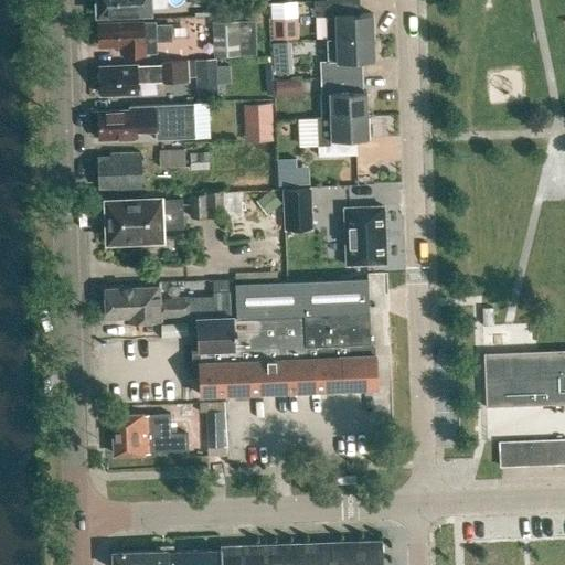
[(96,0),(97,1),(93,1),(93,11),(99,16),(142,13),(142,9),(168,8),(167,0),(96,0)]
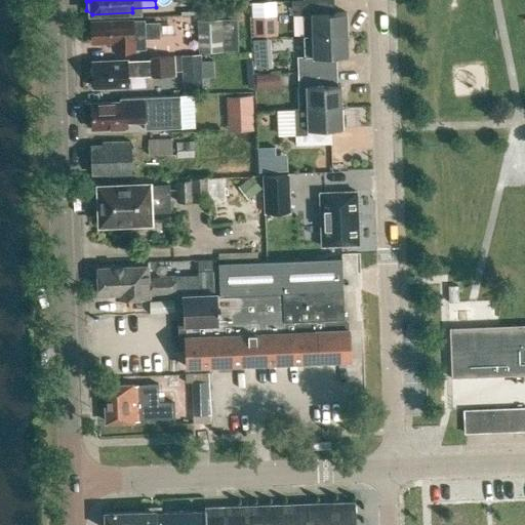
[(305,39),(348,37),(347,14),(333,15),(333,1),(304,2),(291,2),(292,18),(305,17),(305,39)]
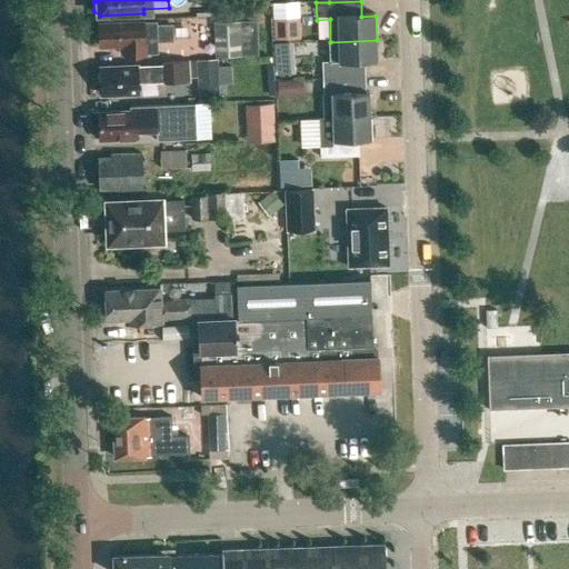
[(276,5),(277,40),(301,40),(300,5),(276,5)]
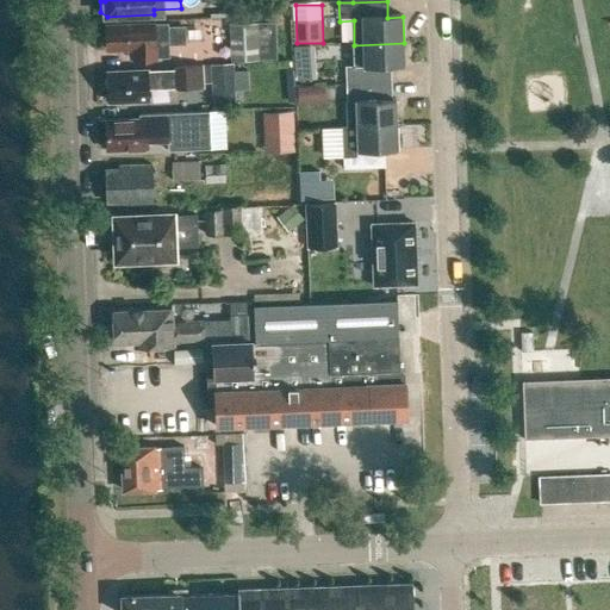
[(184,45),(184,39),(182,29),(167,29),(166,24),(106,26),(106,31),(104,31),(104,44),(107,44),(107,50),(128,49),(128,58),(168,57),(168,47),(184,45)]
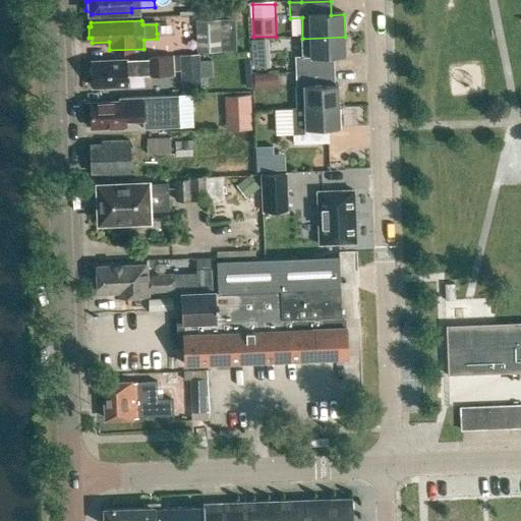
[(195,22),(197,54),(237,52),(235,20),(195,22)]
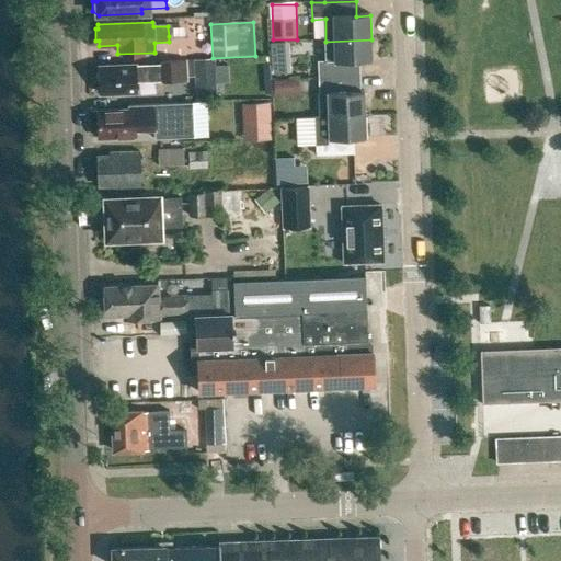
[(318,80),(351,79),(350,64),(373,63),(371,39),(325,42),(327,63),(317,64),(318,80)]
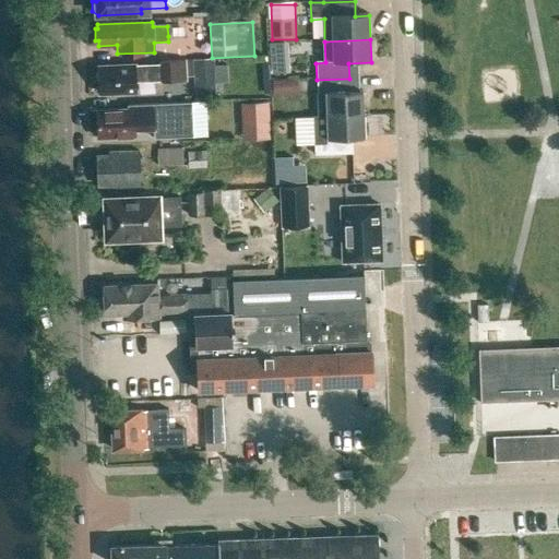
[(283,69),(282,42),(265,43),(266,70),(283,69)]
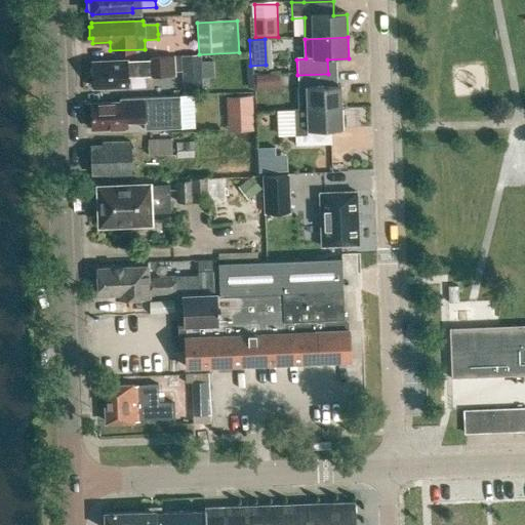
[(207,76),(206,55),(176,56),(177,77),(207,76)]
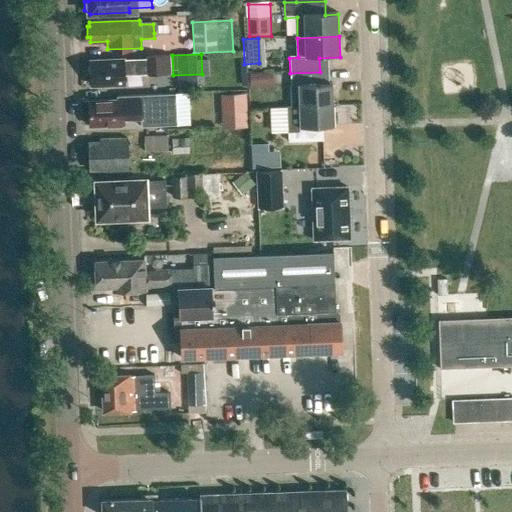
[(124,76),(148,75),(169,74),(168,55),(146,56),(146,59),(123,60),(123,59),(89,61),(89,62),(86,63),(87,76),(90,76),(90,86),(109,85),(113,88),(117,88),(121,85),(124,85),(124,76)]
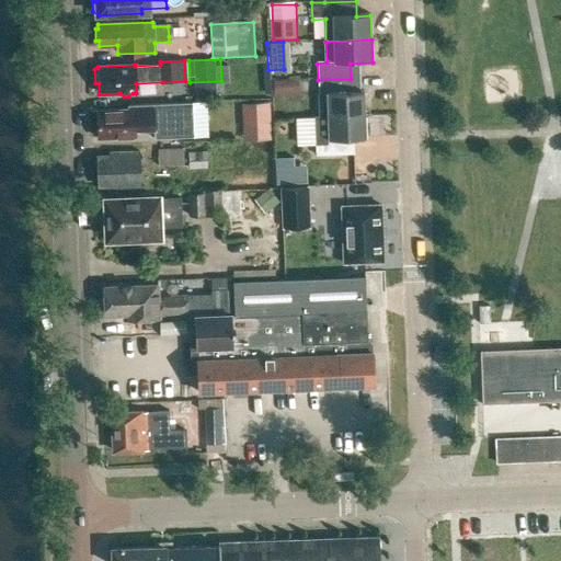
[(327,117),(365,116),(365,94),(351,94),(351,79),(318,80),(319,118),(327,117)]
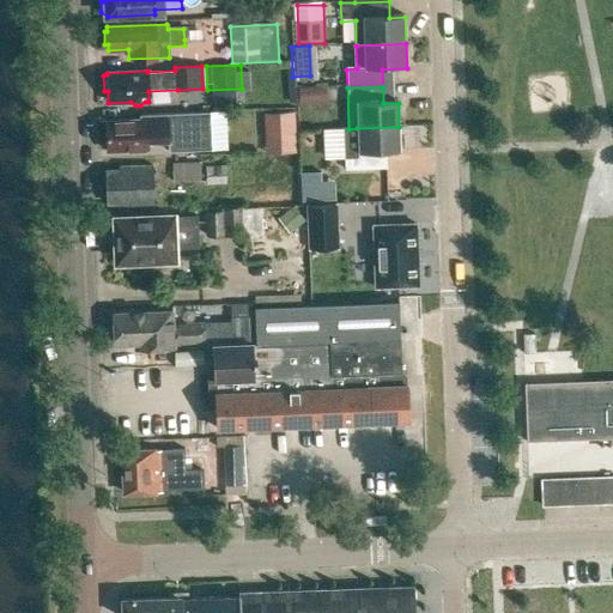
[(292,150),(291,110),(260,111),(261,151),(292,150)]
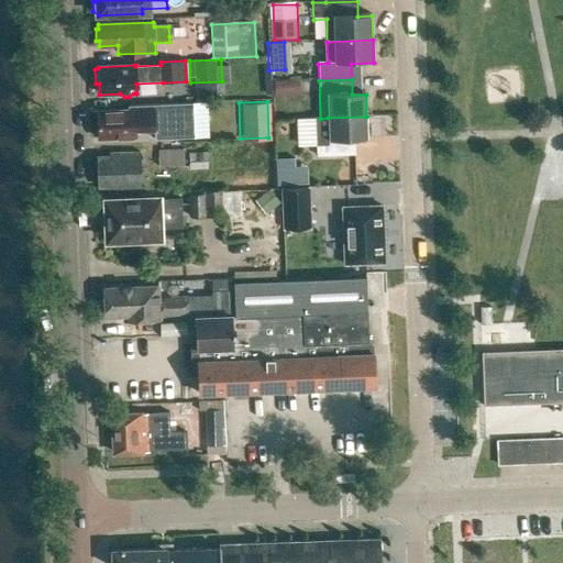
[(128,106),(128,110),(98,111),(99,139),(135,136),(134,125),(154,124),(155,139),(194,138),(192,103),(128,106)]
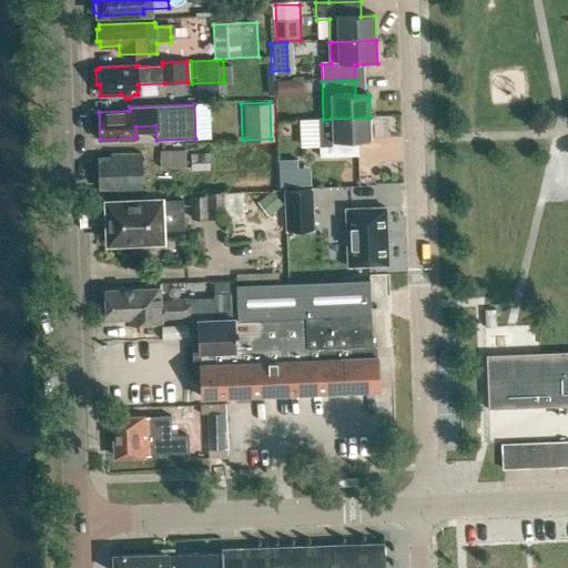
[(369,118),(331,119),(323,120),(317,120),(320,160),(358,158),(357,142),(371,142),(369,118)]
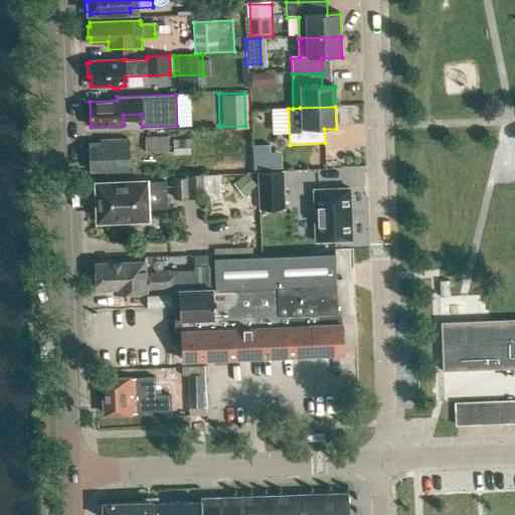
[(145,152),(168,151),(167,136),(145,137),(145,152)]
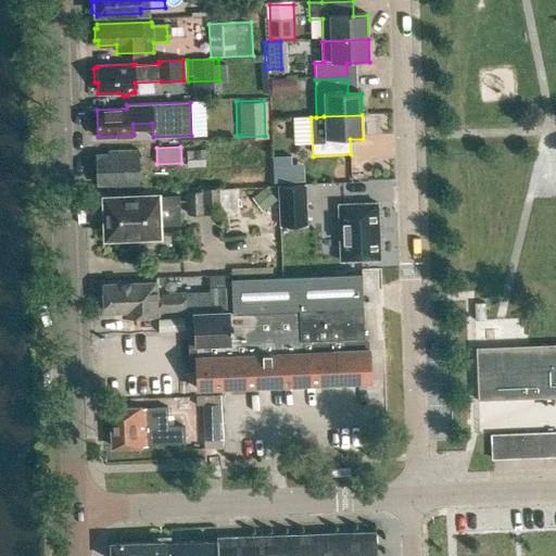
[(110,151),(110,154),(97,154),(98,185),(115,184),(115,186),(141,186),(140,150),(110,151)]
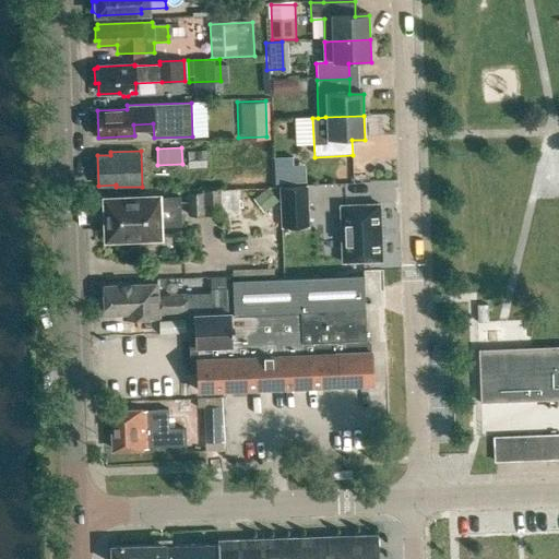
[(307,187),(281,188),(282,227),(308,226),(307,187)]
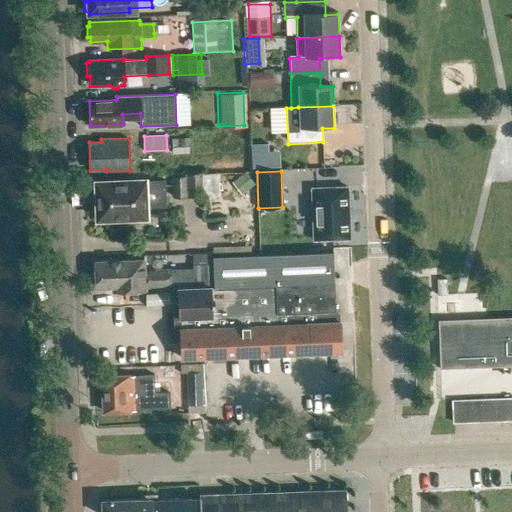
[(203,196),(202,173),(187,173),(187,175),(171,176),(172,197),(203,196)]
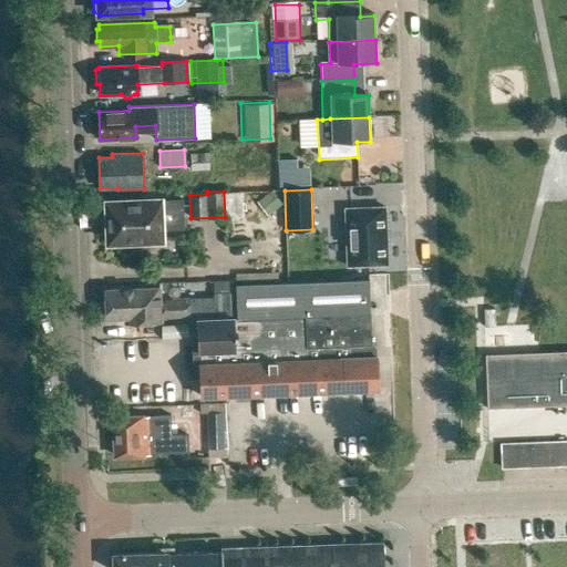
[(158,200),(107,202),(107,208),(104,208),(105,236),(109,236),(109,240),(160,239),(160,229),(183,228),(183,199),(158,200)]
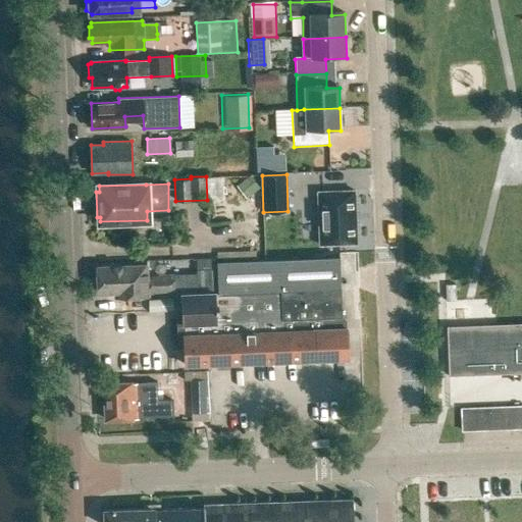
[(319,245),(356,244),(354,191),(317,192),(319,245)]
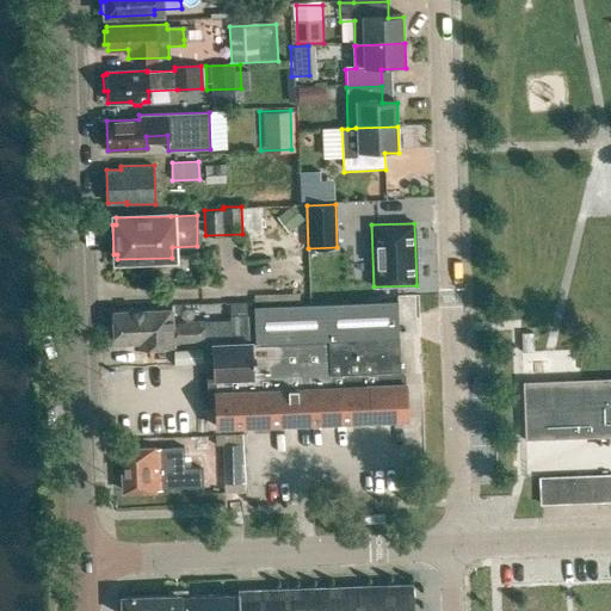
[(255,341),(213,344),(215,427),(407,420),(406,384),(401,384),(397,301),(254,307),(255,341)]
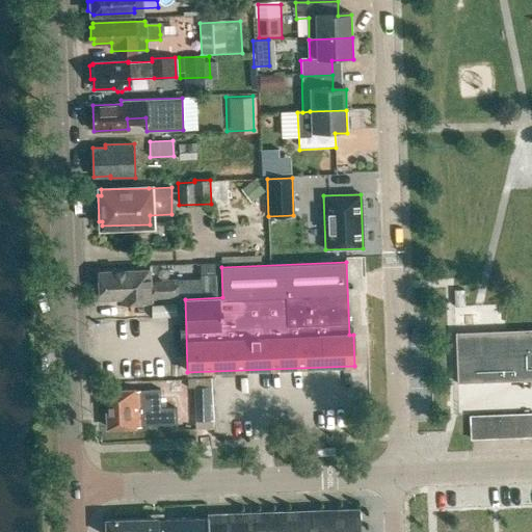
[(149,270),(98,272),(98,276),(96,278),(96,283),(98,285),(99,299),(122,298),(122,303),(151,301),(151,298),(178,297),(177,281),(150,282),(149,270)]
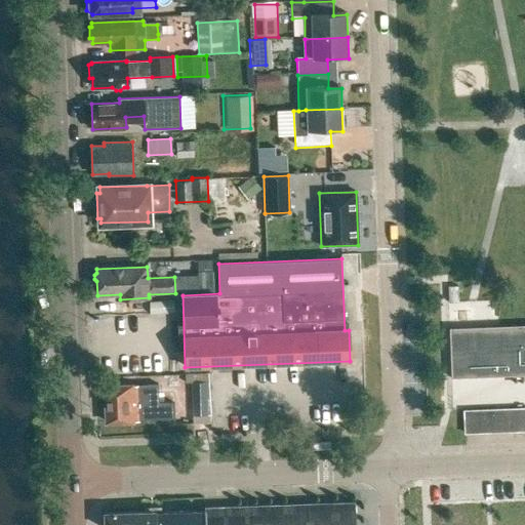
[(524,324),(449,328),(451,378),(524,375),(524,324)]
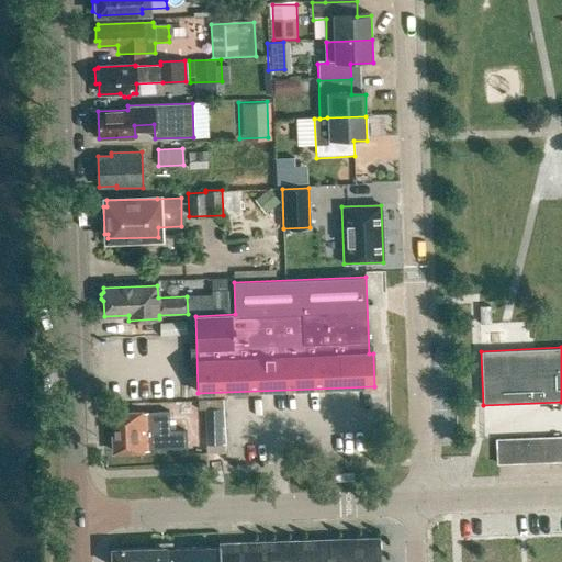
[(218,444),(220,400),(197,400),(195,444),(218,444)]
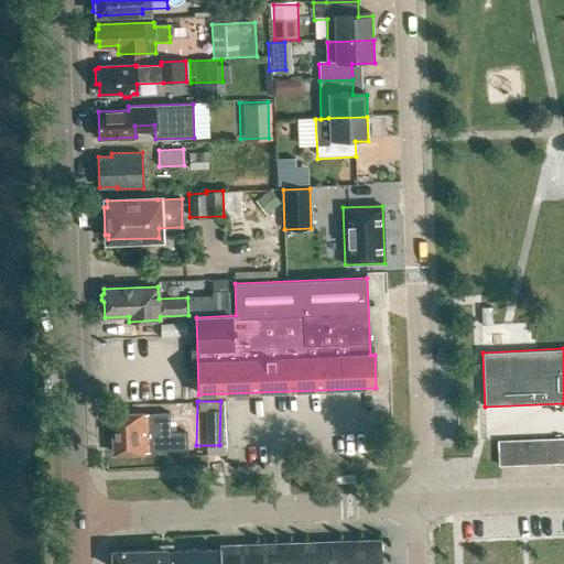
[(156,451),(187,449),(187,433),(171,434),(170,413),(112,415),(114,454),(158,453),(156,451)]
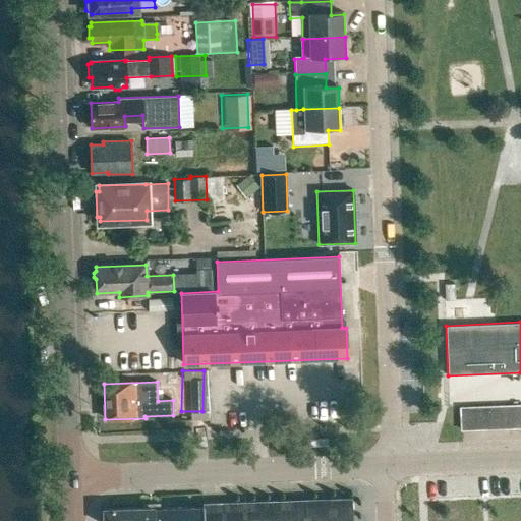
[(520,405),(511,406),(512,428),(520,427),(520,405)]
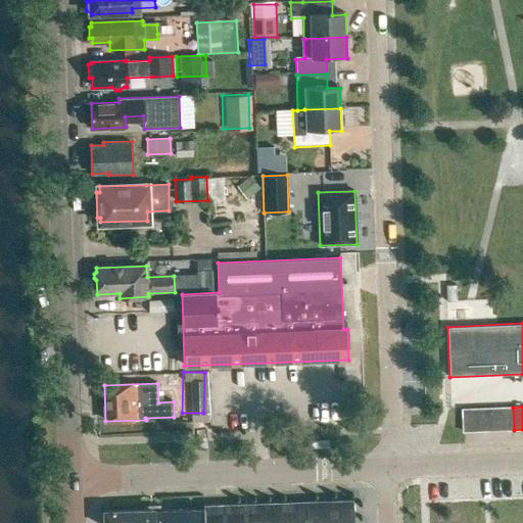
[(501,408),(487,409),(488,431),(502,430),(501,408)]
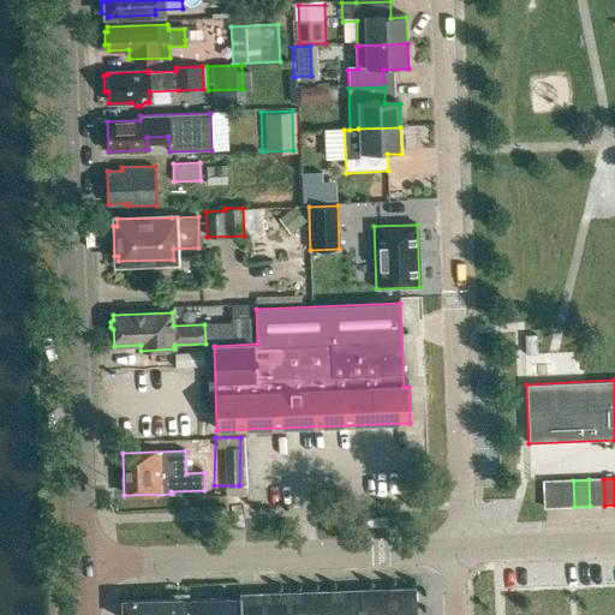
[(603,479),(589,479),(590,506),(604,506),(603,479)]
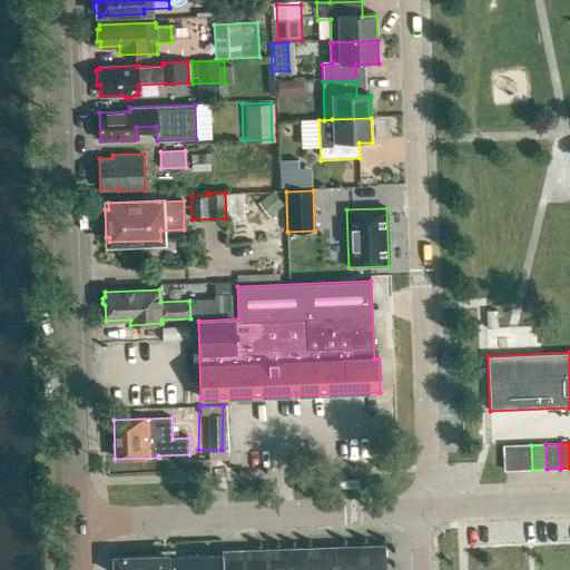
[(518,445),(504,446),(504,471),(519,470),(518,445)]
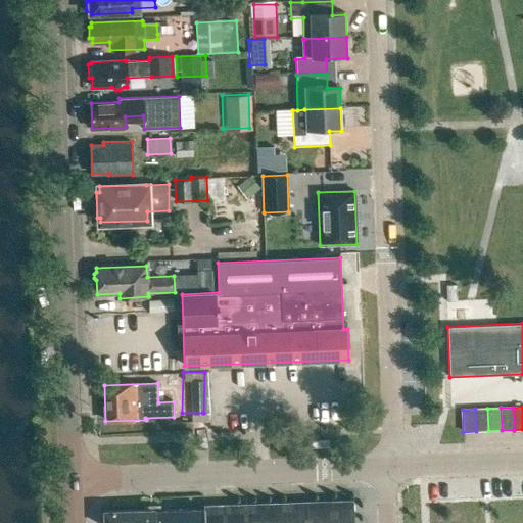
[(487,409),(475,409),(476,431),(488,431),(487,409)]
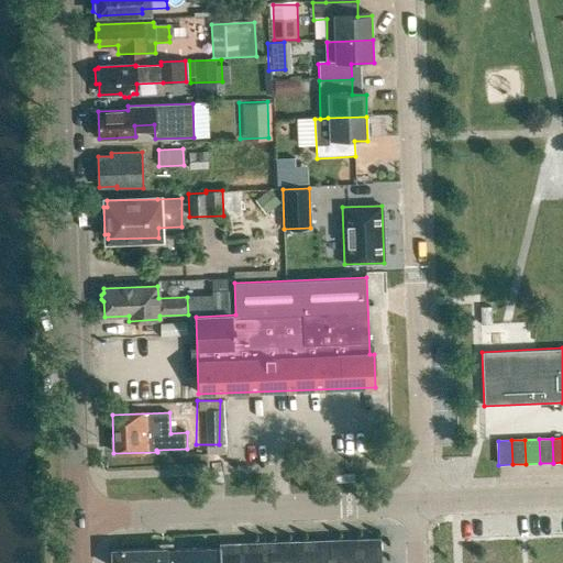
[(155,548),(110,549),(110,562),(379,562),(379,540),(218,547),(218,549),(172,550),(172,543),(154,543),(155,548)]
